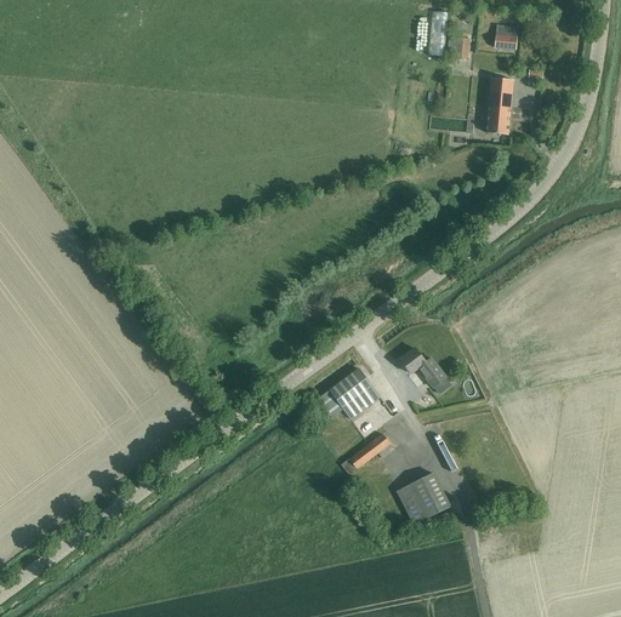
[(428,50),(431,10),(417,10),(415,49),(428,50)]
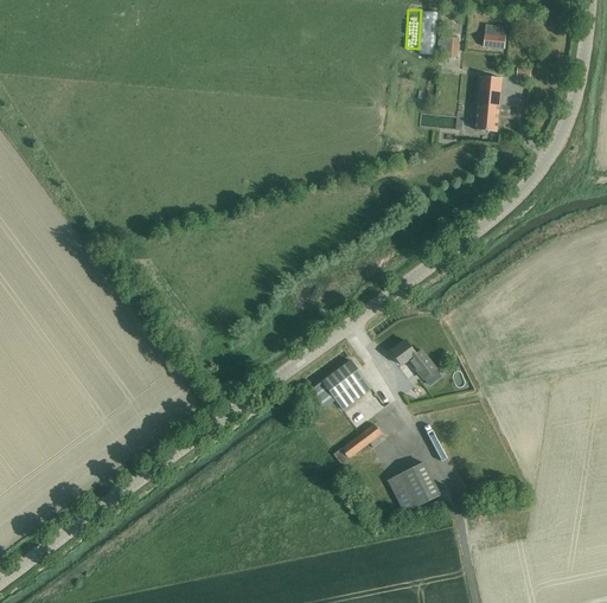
[(504,47),(505,36),(484,33),(483,45),(504,47)]
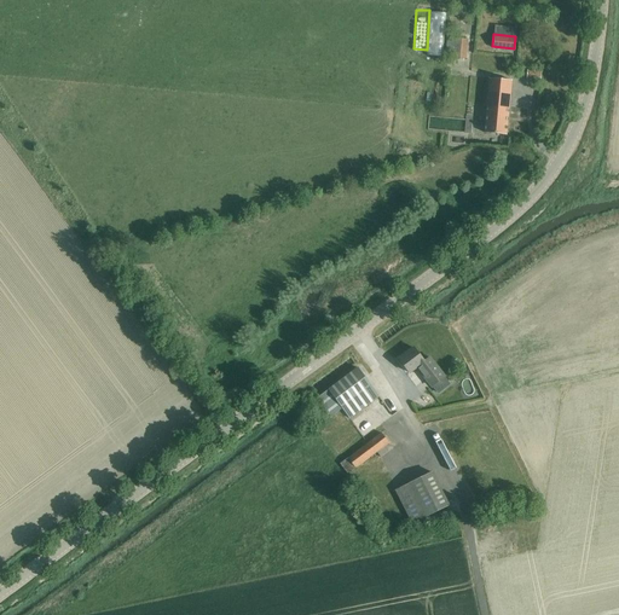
[(469,38),(452,36),(451,56),(467,57),(469,38)]
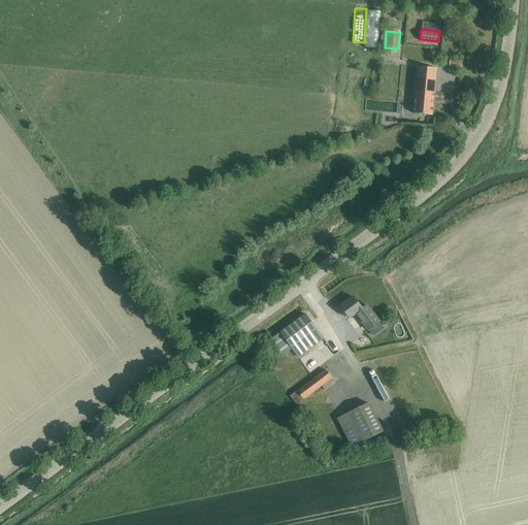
[(432,112),(436,66),(418,64),(414,110),(432,112)]
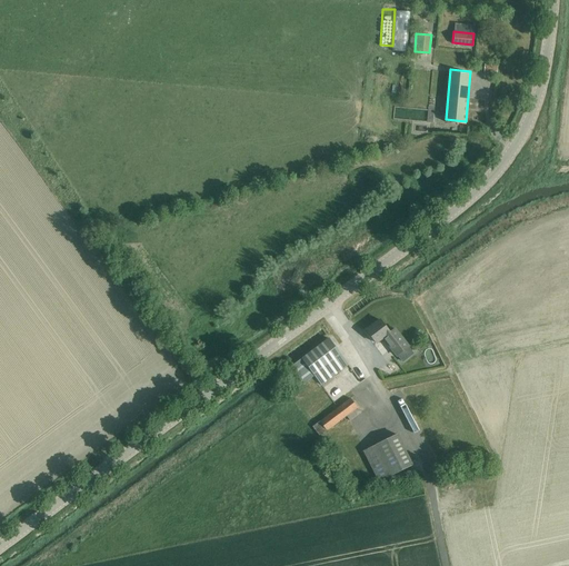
[(395,328),(390,331),(380,318),(366,328),(376,341),(382,337),(396,355),(408,347),(395,328)]
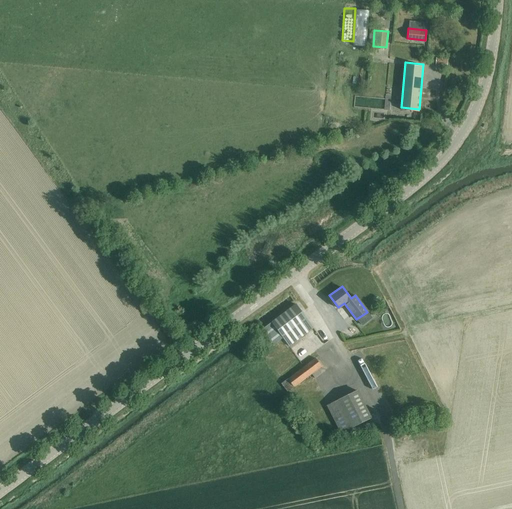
[(296,303),(262,328),(268,337),(273,342),(273,343),(282,336),(288,344),(313,326),(296,303)]
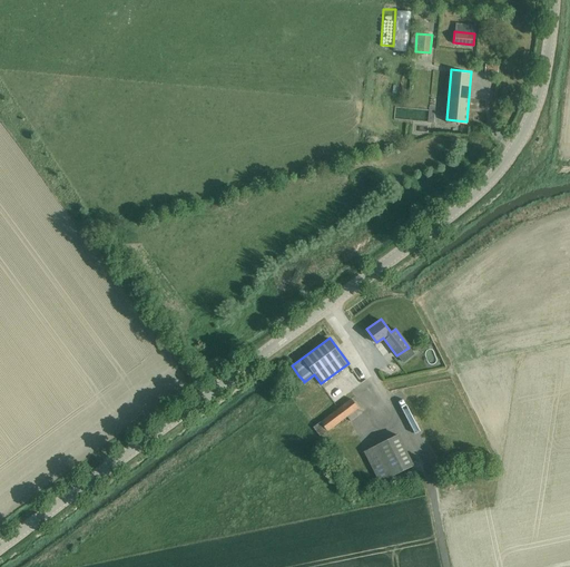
[(351,420),(362,412),(351,398),(313,426),(321,436),(347,416),(351,420)]
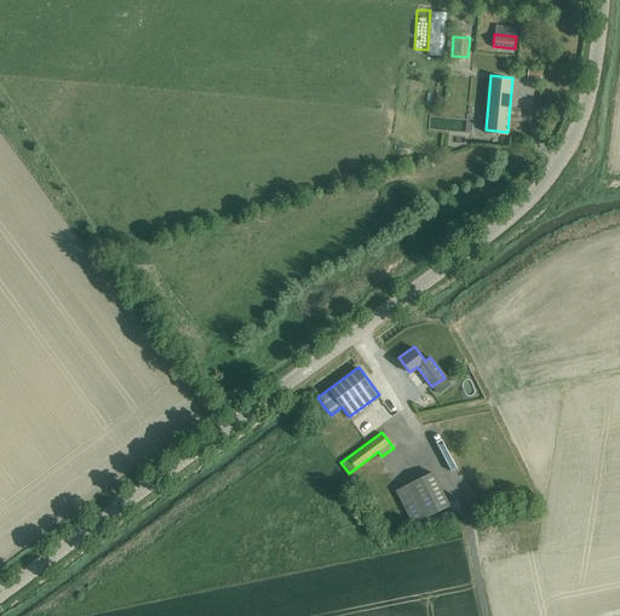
[(411,482),(399,488),(414,520),(426,514),(449,504),(434,471),(411,482)]
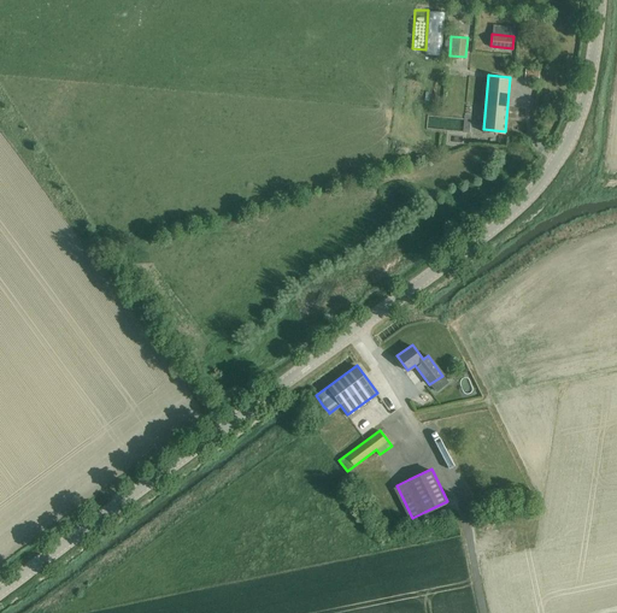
All buildings are outlined.
